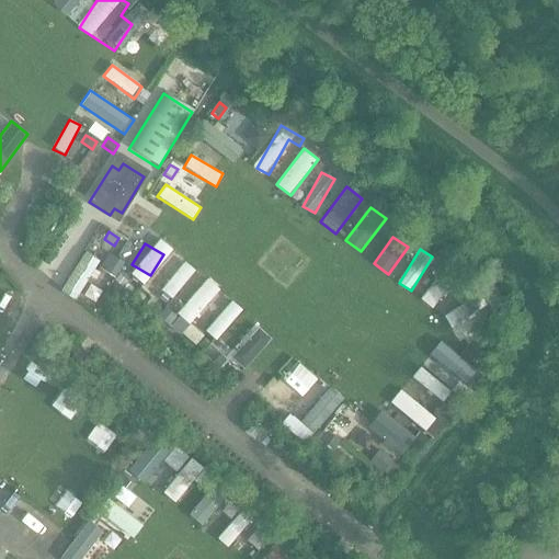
[(182,260),(161,291),(174,299),(194,269),(182,260)]
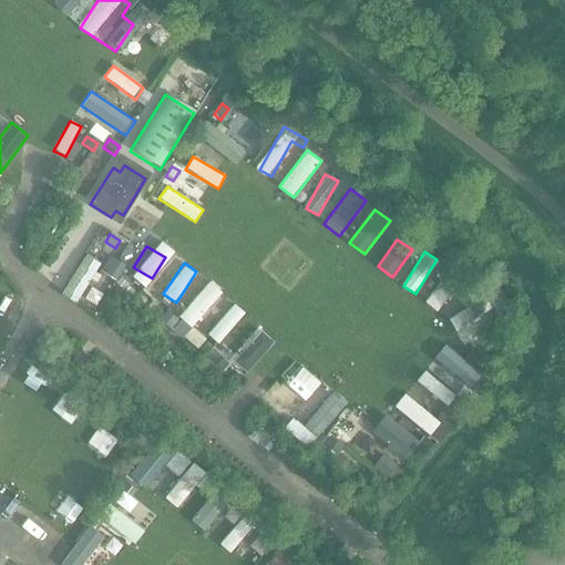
[(180,317),(192,327),(222,291),(208,280),(180,317)]
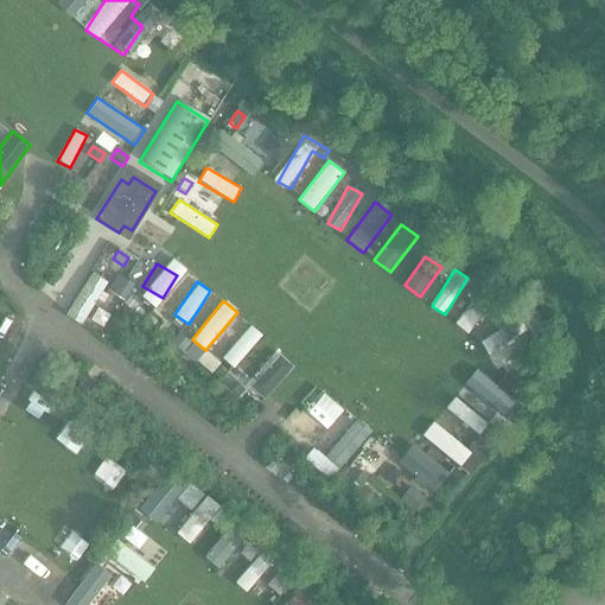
[(469,333),(485,311),(472,301),(456,323),(469,333)]
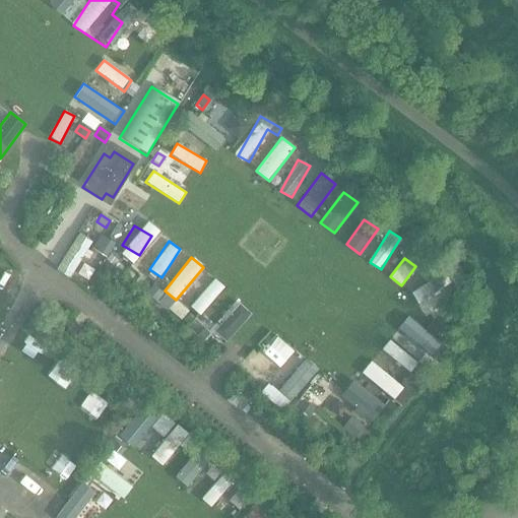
[(190,307),(200,315),(224,285),(214,277),(190,307)]
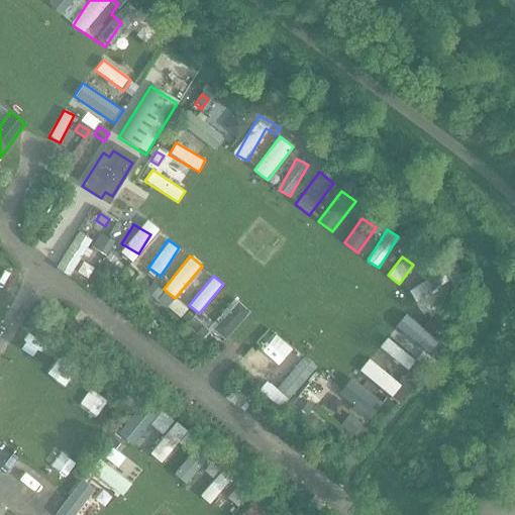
[(434,276),(409,292),(419,307),(444,291),(434,276)]
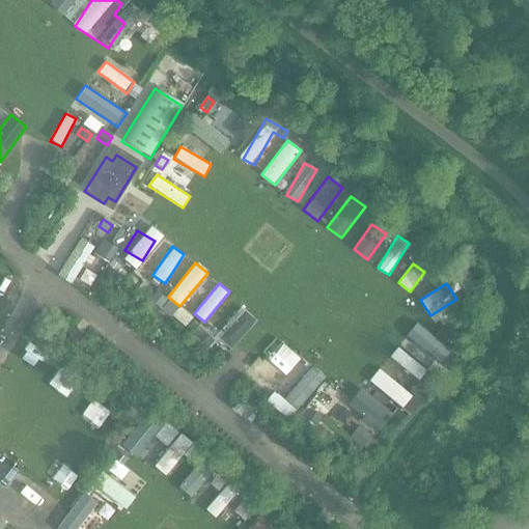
[(155,295),(148,302),(158,310),(165,302),(155,295)]
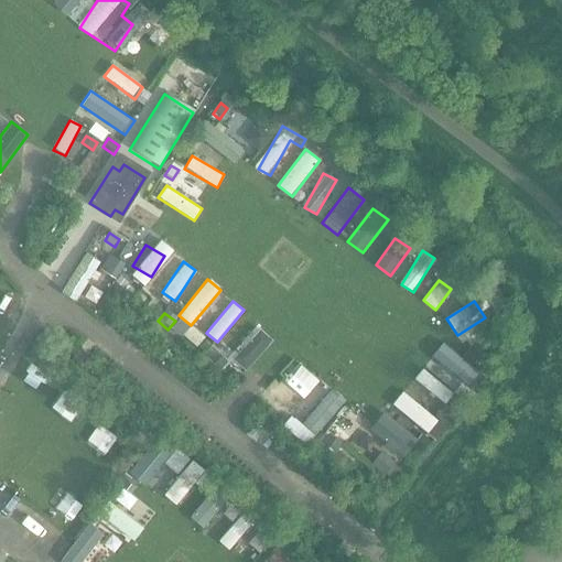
[(179,321),(170,331),(180,339),(188,328),(179,321)]
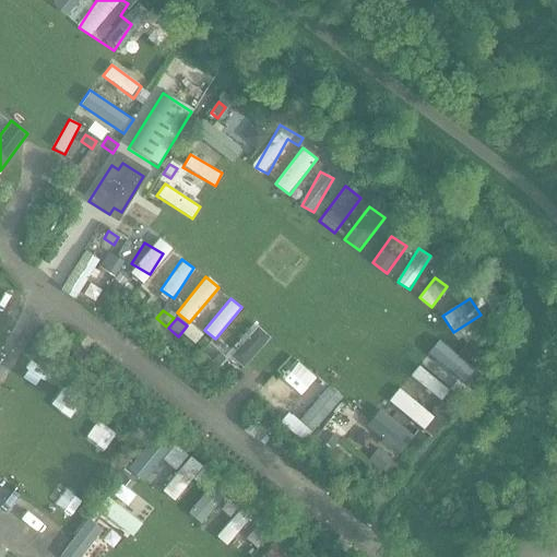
[(255,324),(230,357),(245,368),(270,335),(255,324)]
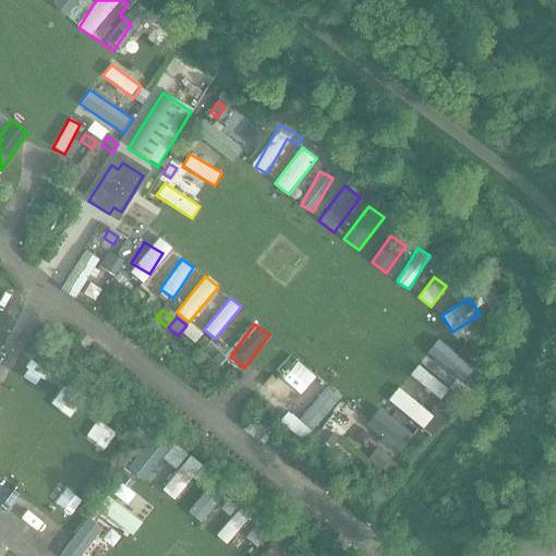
[(437,340),(428,350),(457,374),(466,364),(437,340)]
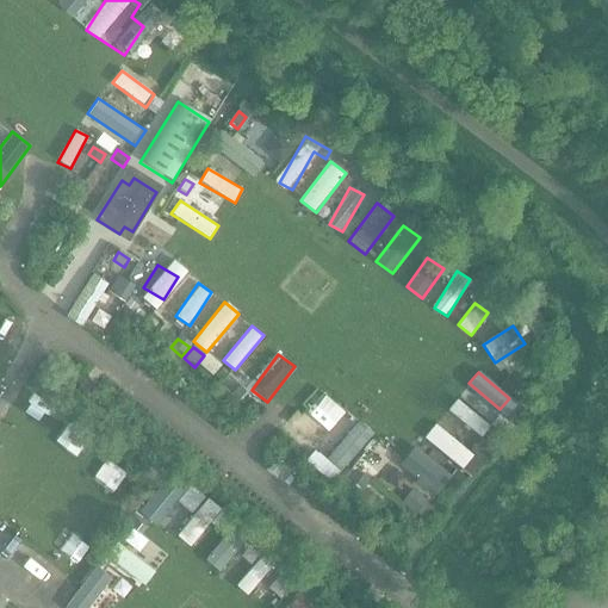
[(483,435),(490,422),(454,401),(447,413),(483,435)]
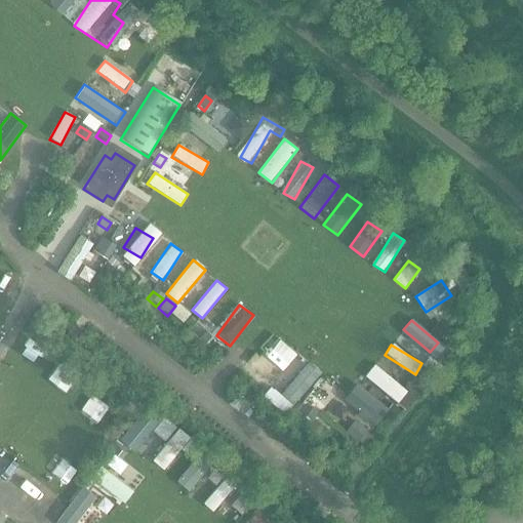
[(257,380),(268,390),(297,356),(287,347),(257,380)]
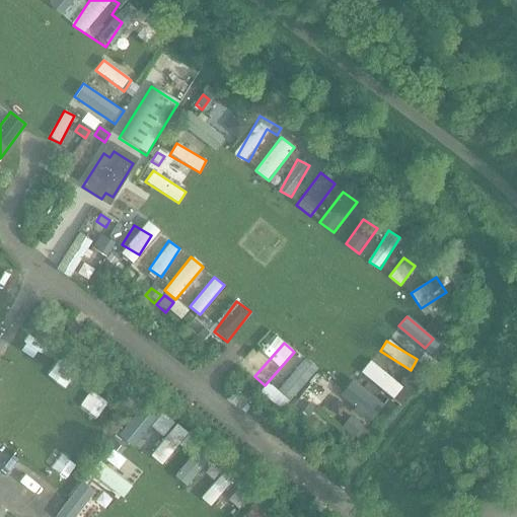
[(400,405),(411,393),(371,360),(361,371),(400,405)]
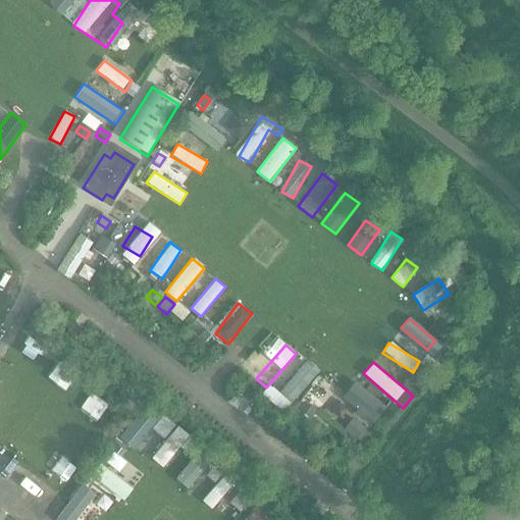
[(371,421),(384,405),(355,380),(342,397),(371,421)]
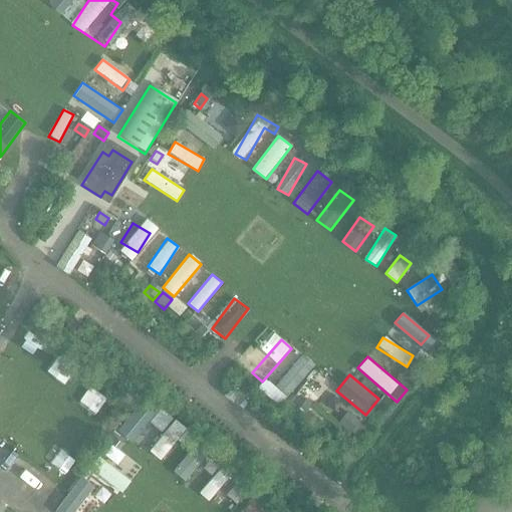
[(143,396),(116,432),(134,444),(150,422),(164,432),(150,452),(162,460),(186,427),(143,396)]
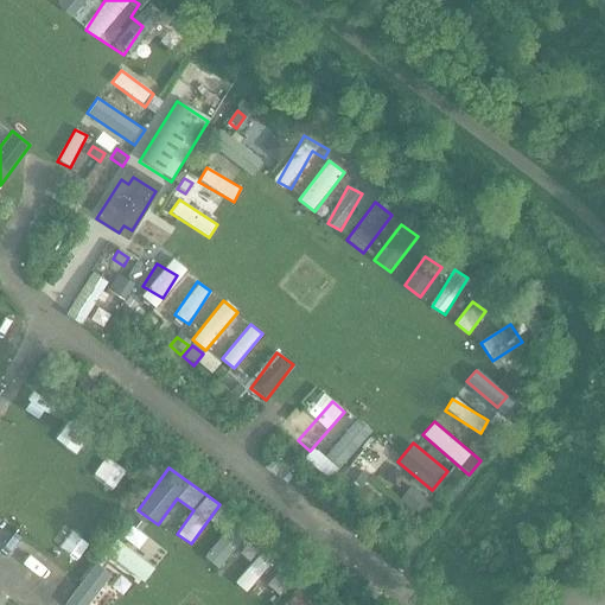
[(451,471),(445,478),(456,486),(462,479),(451,471)]
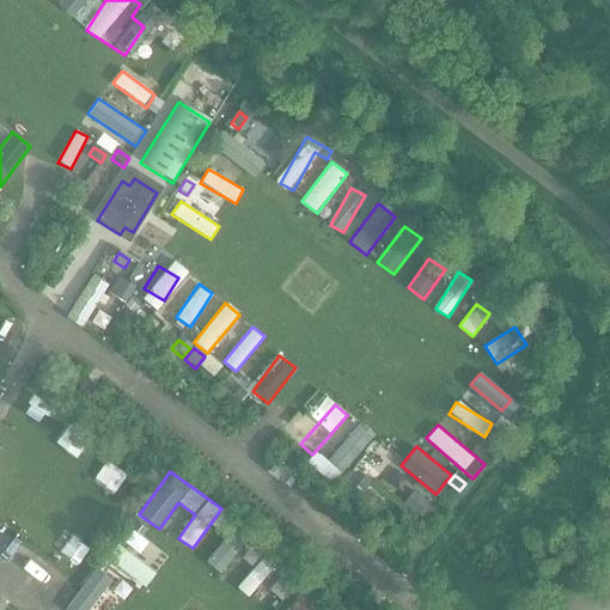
[(354,477),(348,485),(360,493),(365,486),(354,477)]
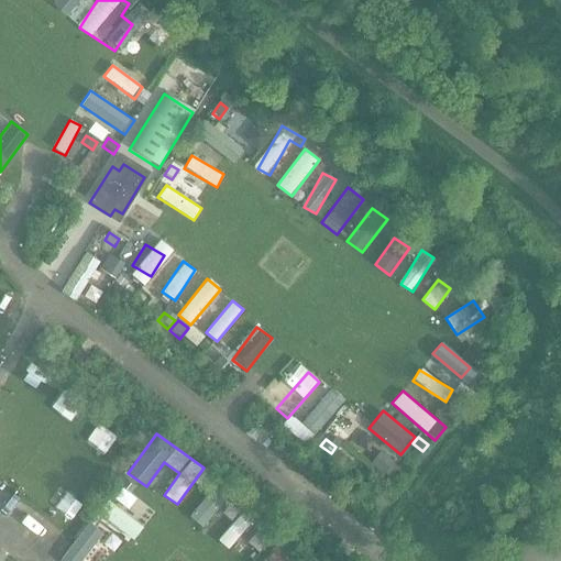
[(125,483),(122,488),(129,494),(133,488),(125,483)]
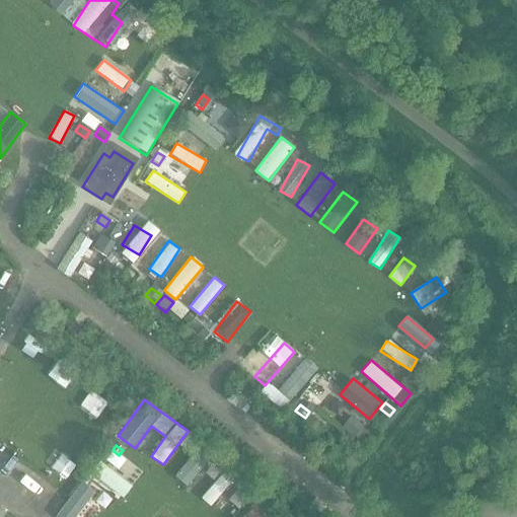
[(175,476),(187,487),(211,457),(200,448),(175,476)]
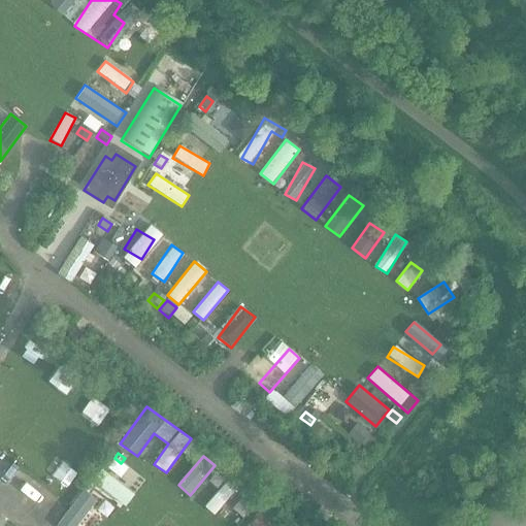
[(122,510),(134,495),(105,470),(93,485),(122,510)]
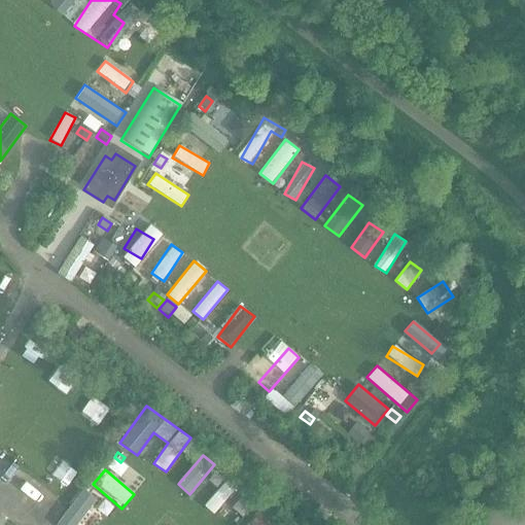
[(216,514),(234,486),(223,479),(205,508),(216,514)]
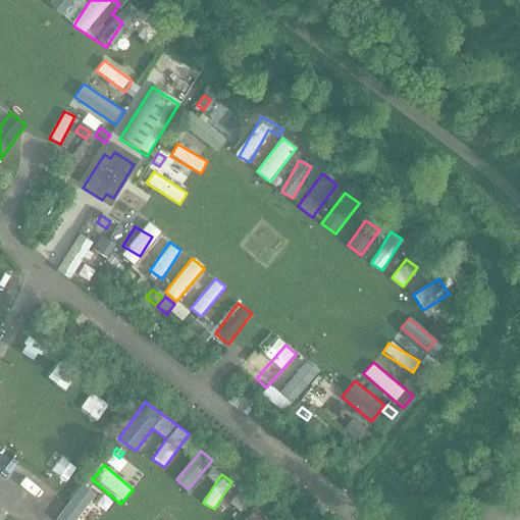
[(83,483),(55,518),(56,519),(75,519),(96,495),(83,483)]
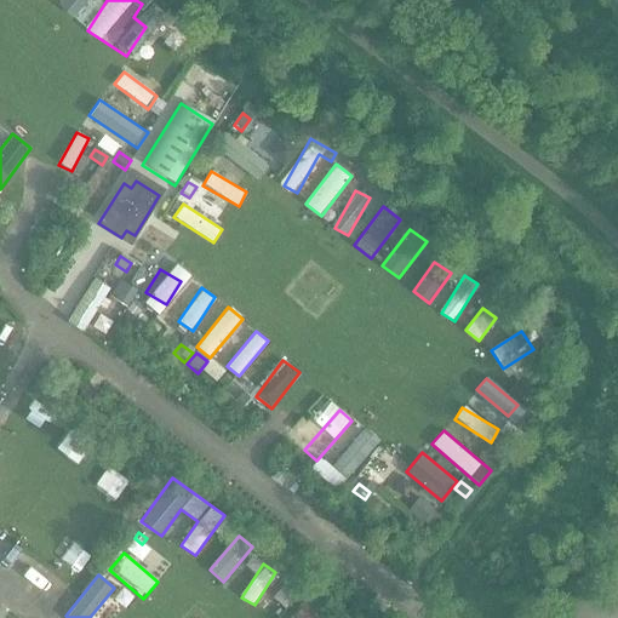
[(307,600),(293,616),(296,617),(327,617),(307,600)]
